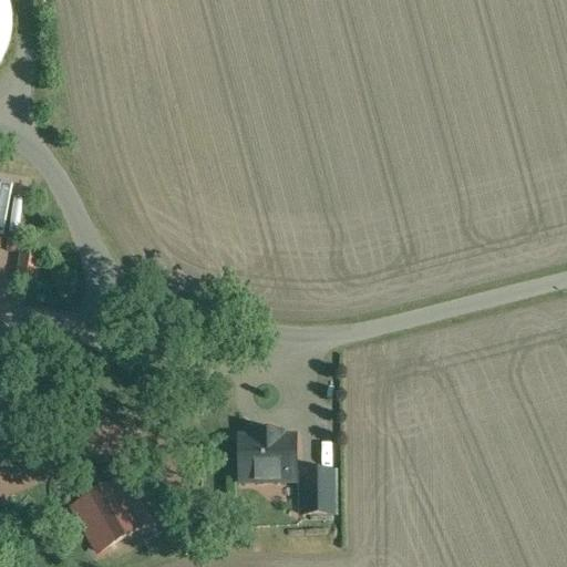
[(0,0),(0,66),(3,63),(6,57),(8,52),(10,48),(11,42),(12,35),(13,30),(13,23),(13,18),(12,11),(10,6),(8,0),(0,0)]
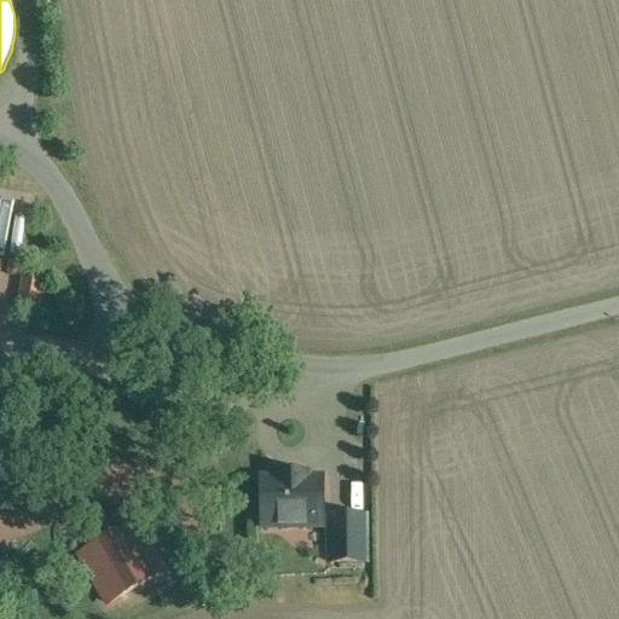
[(0,233),(27,237),(30,192),(4,190),(0,231),(0,233)]
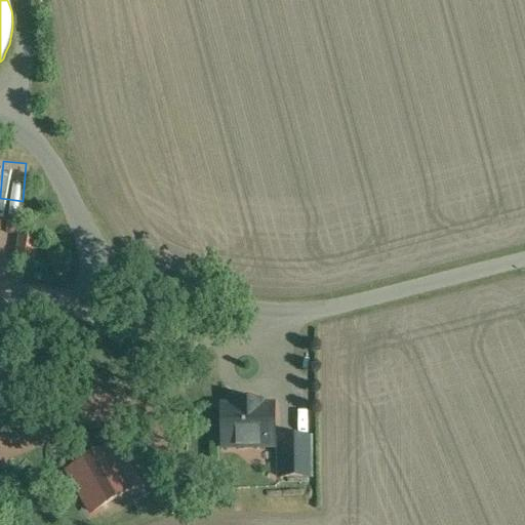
[(37,241),(22,238),(17,263),(33,265),(37,241)]
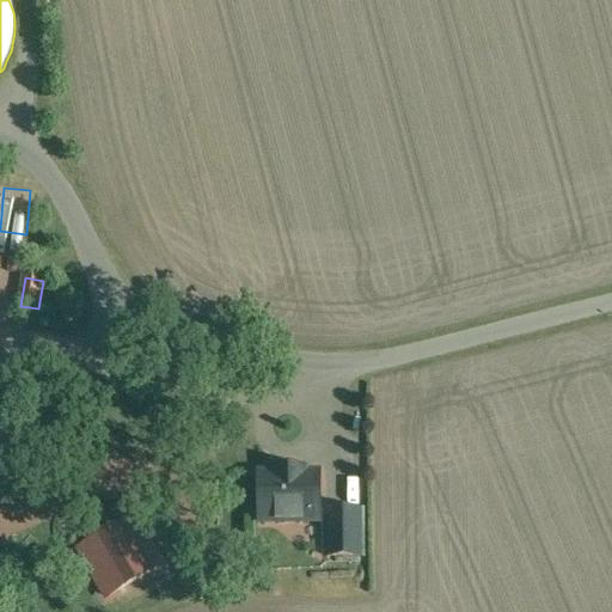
[(307,472),(273,473),(273,476),(262,476),(262,524),(319,522),(319,475),(307,476),(307,472)]
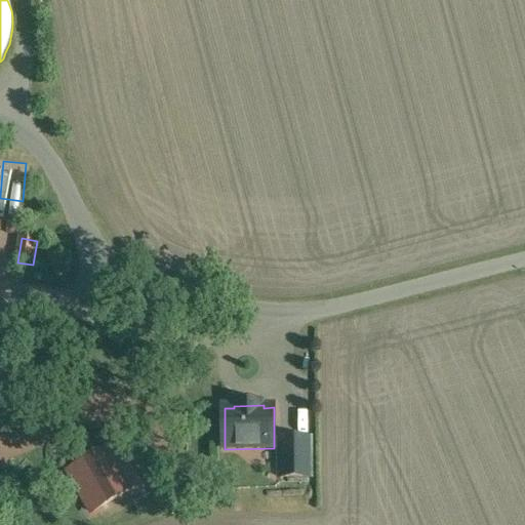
[(311,441),(280,441),(281,478),(311,478),(311,441)]
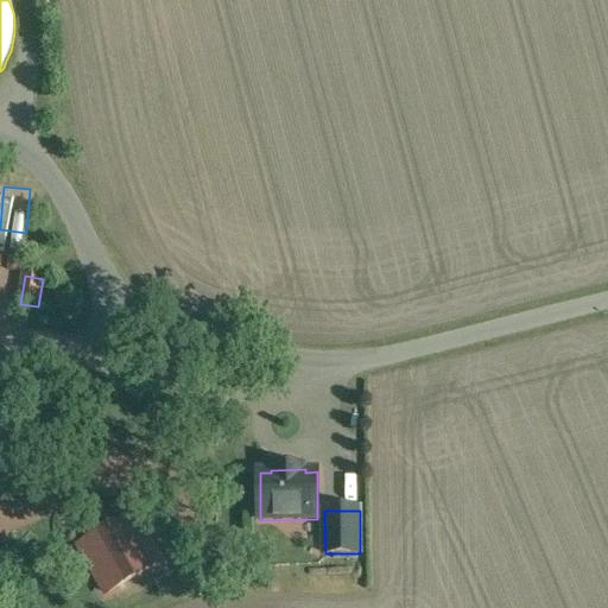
[(150,517),(81,542),(101,599),(171,574),(150,517)]
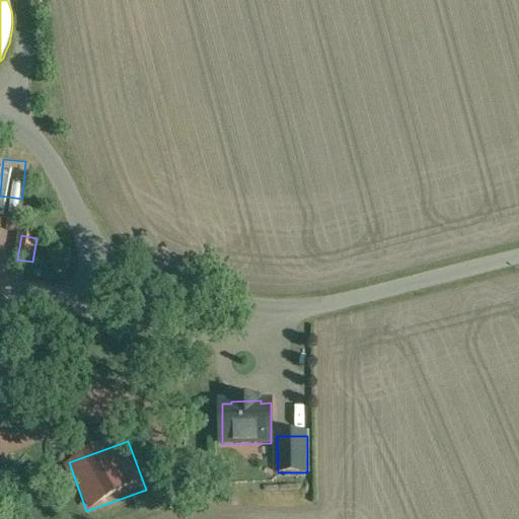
All buildings are outlined.
